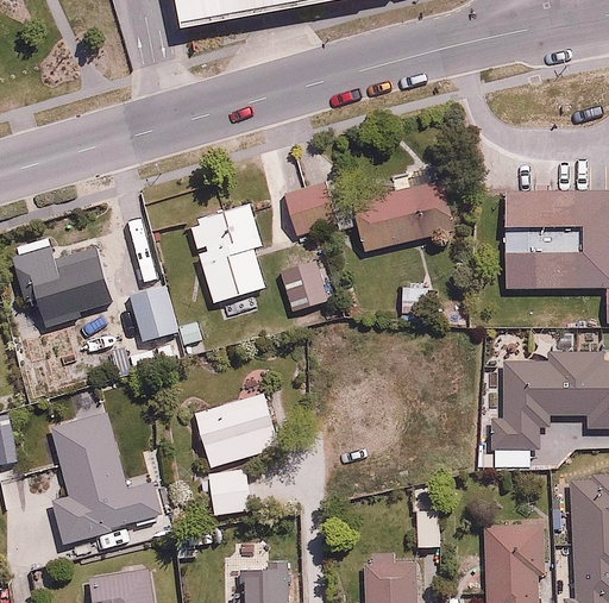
[(170,0),(175,22),(300,0),(170,0)]
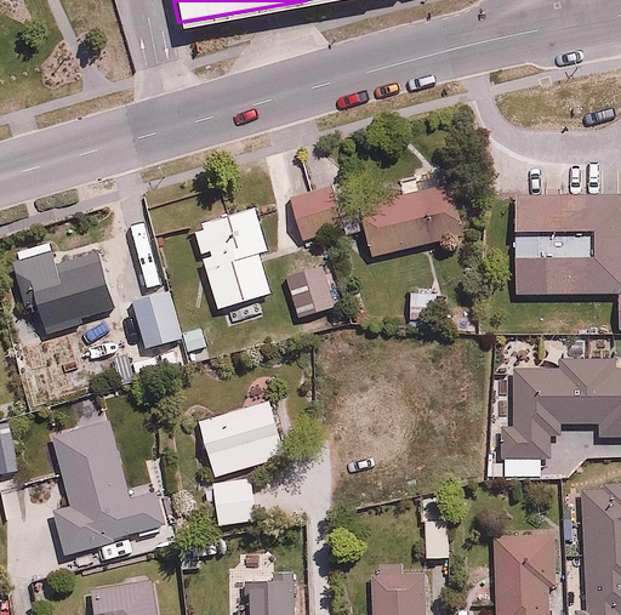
[(360,203),(374,256),(466,234),(448,161),(419,169),(422,188),(360,203)]
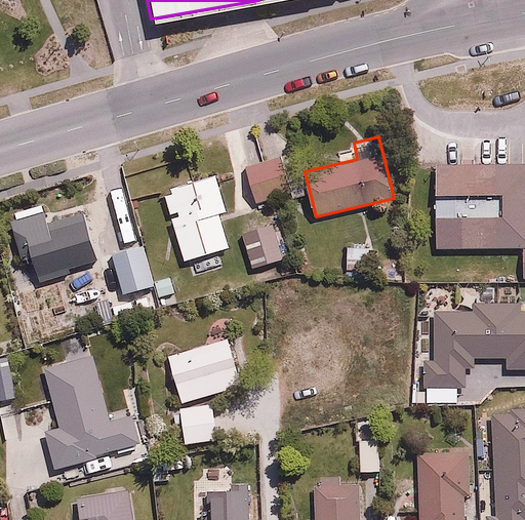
[(276,153),(242,166),(259,209),(293,196),(276,153)]
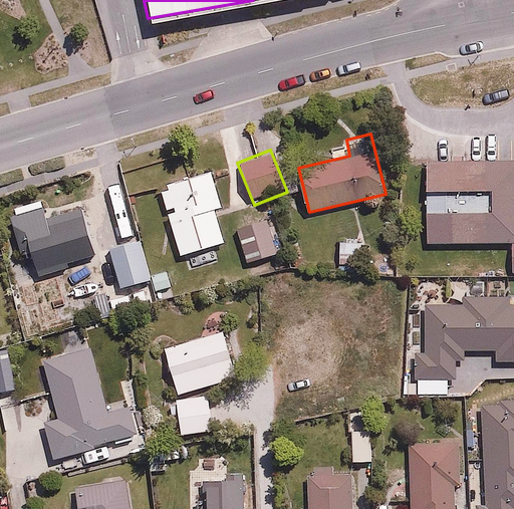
[(513,157),(426,160),(429,247),(511,244),(513,279),(513,278),(513,157)]
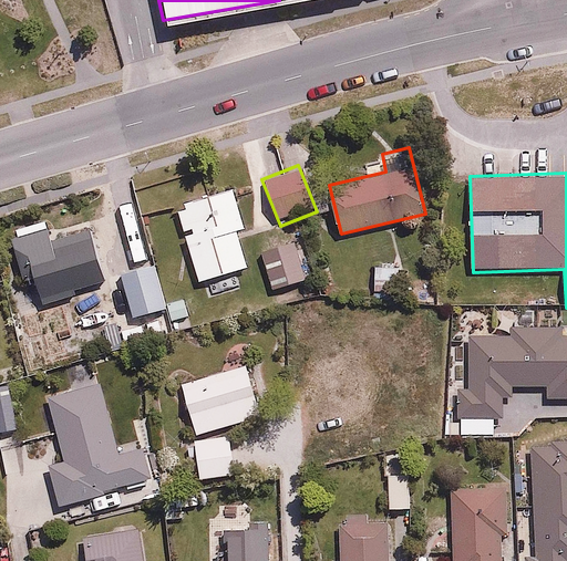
[(233,187),(175,205),(198,282),(246,267),(236,235),(246,231),(233,187)]
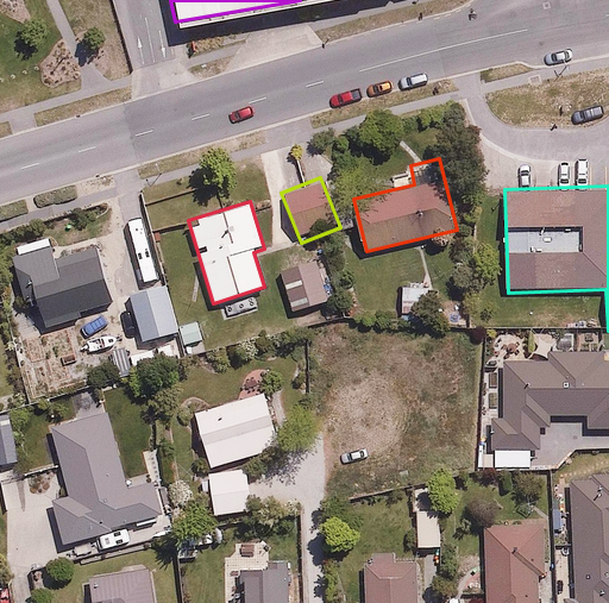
[(44,237),(7,251),(27,307),(38,303),(49,333),(82,321),(79,311),(117,297),(100,250),(73,259),(69,250),(51,257),(44,237)]
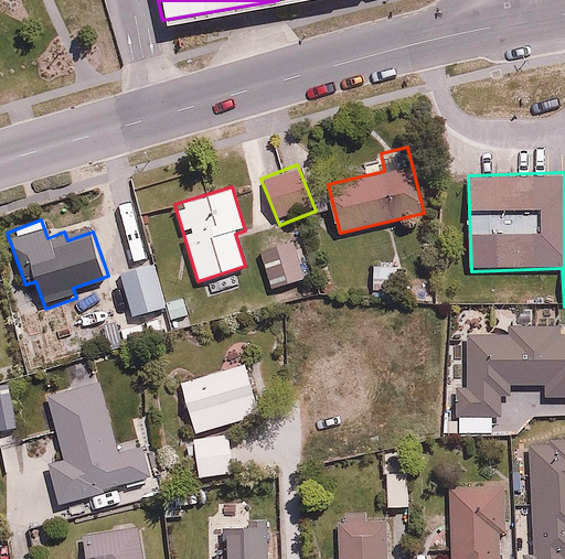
[(295,227),(270,235),(281,267),(305,259),(295,227)]
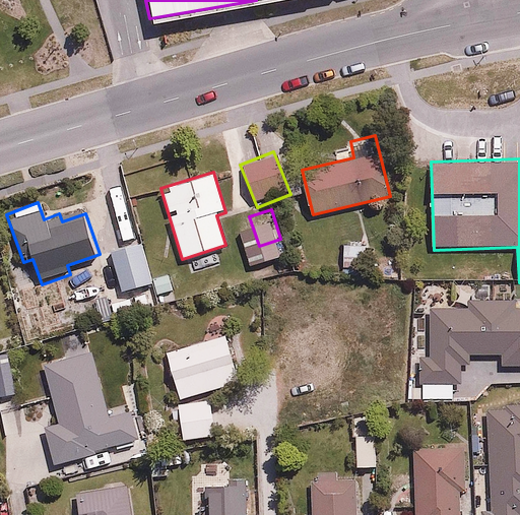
[(136,241),(110,251),(125,293),(151,282),(136,241)]
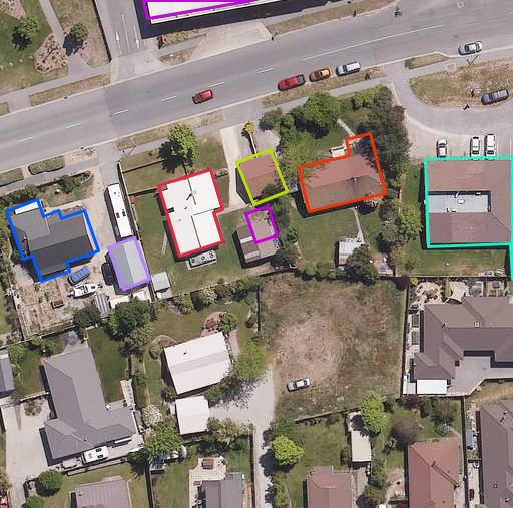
[(457,303),(425,304),(426,352),(414,353),(414,384),(454,383),(454,364),(465,363),(465,351),(492,350),(493,364),(512,363),(512,305),(509,305),(508,297),(457,298),(457,303)]
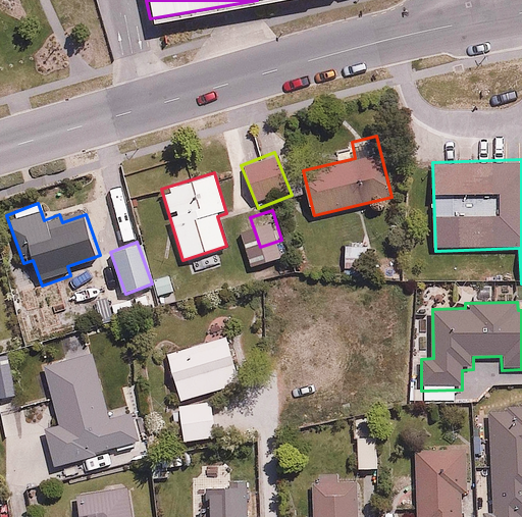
[(62,340),(67,355),(88,349),(83,333),(62,340)]
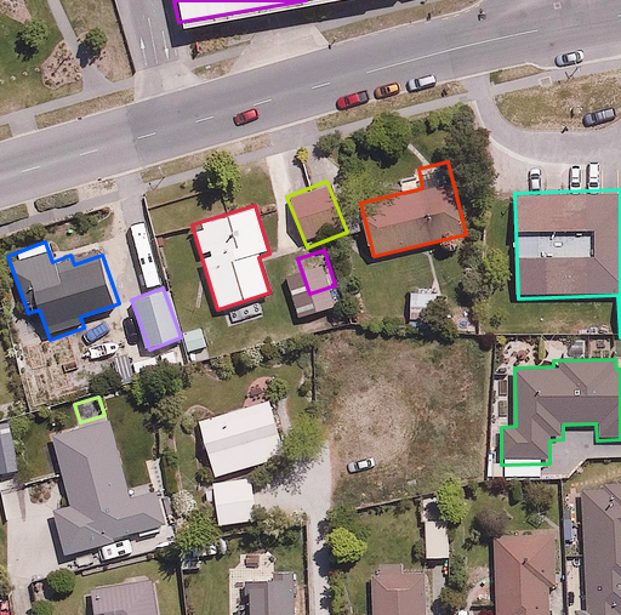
[(198,423),(215,479),(284,457),(267,402),(198,423)]
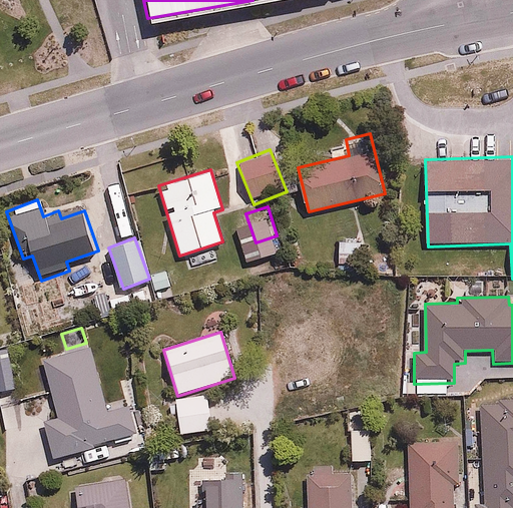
[(94,349),(45,361),(58,417),(46,419),(55,459),(137,439),(127,399),(107,404),(94,349)]
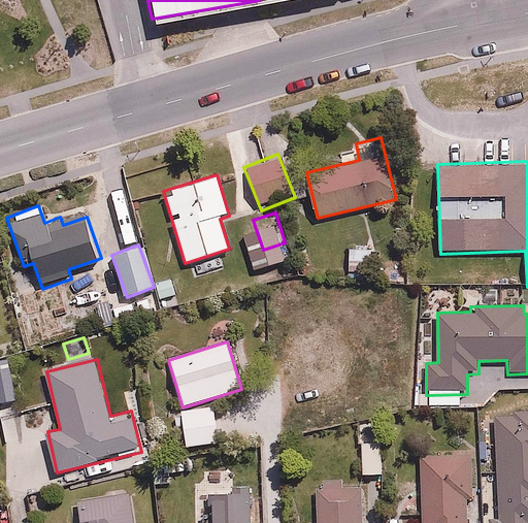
[(151,443),(153,475),(186,472),(184,445),(217,444),(215,407),(172,410),(174,442),(151,443)]
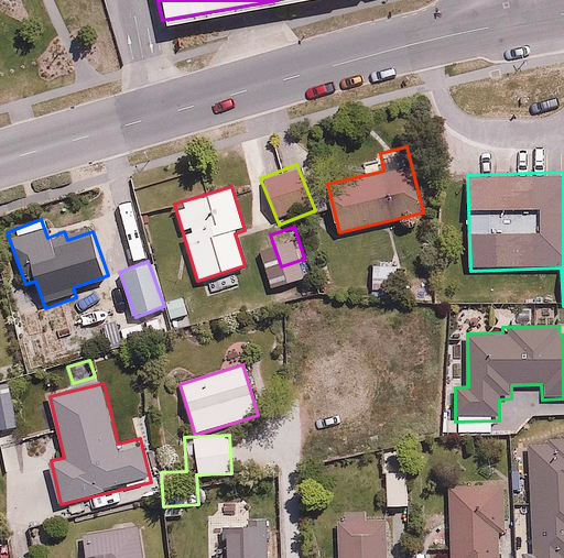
[(563,557),(563,439),(527,441),(531,557),(563,557)]
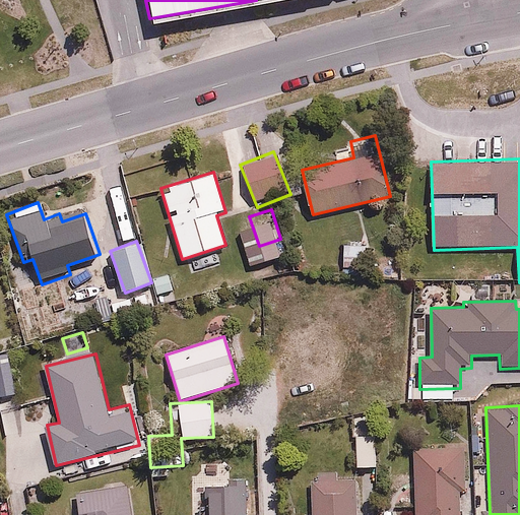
[(375,439),(355,440),(356,470),(376,469),(375,439)]
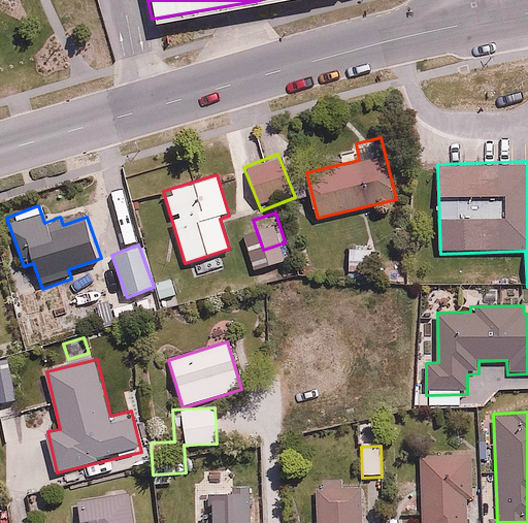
[(474,499),(473,455),(419,456),(421,522),(467,522),(466,500),(474,499)]
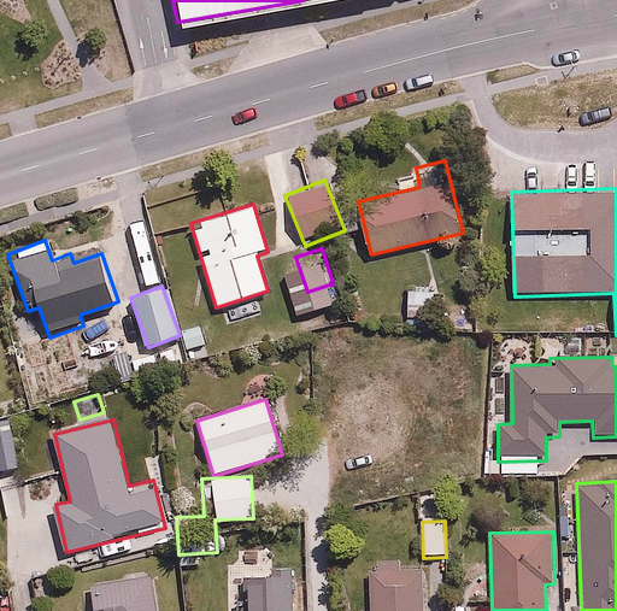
[(422,610),(421,565),(370,567),(371,610),(422,610)]
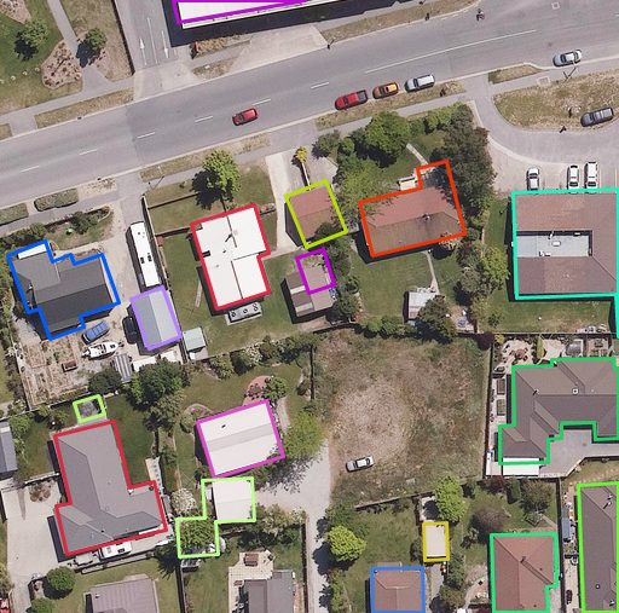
[(291,612),(291,568),(227,571),(227,612),(291,612)]
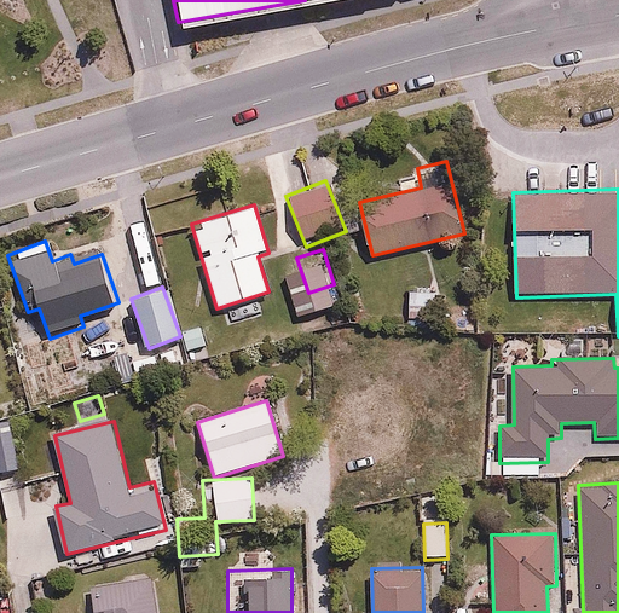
[(161,612),(155,578),(96,588),(99,612),(161,612)]
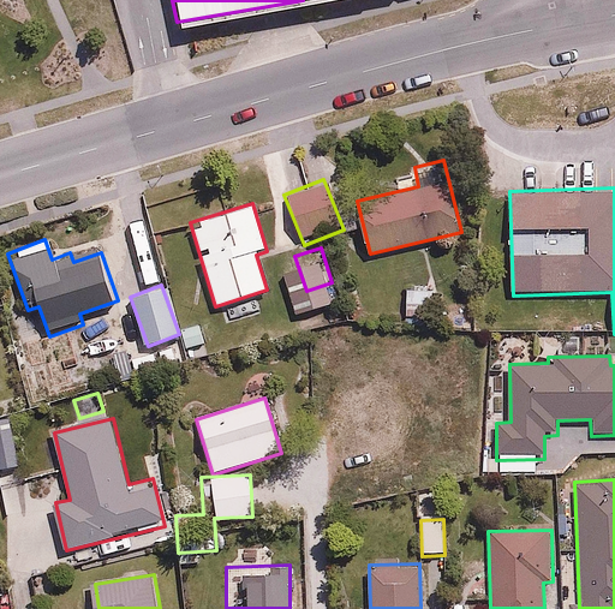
All buildings are outlined.
